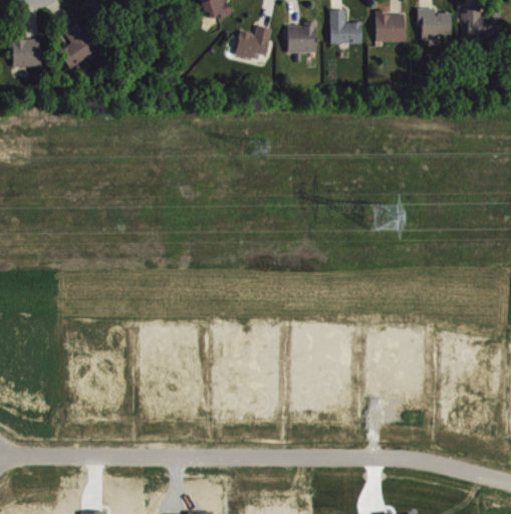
[(210,19),(231,13),(227,0),(199,0),(203,12),(208,11),(210,19)]
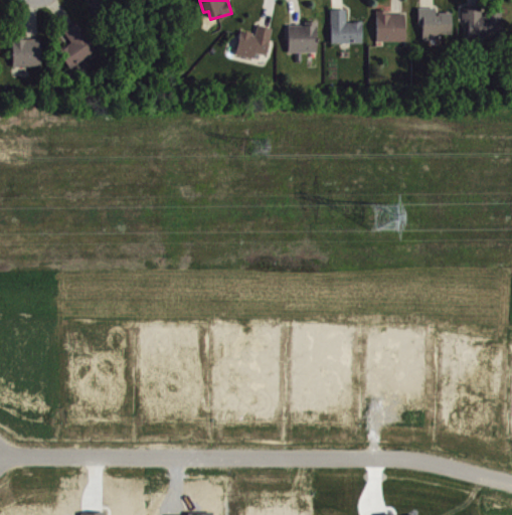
[(452,13),(436,14),(435,7),(418,8),(418,24),(421,24),(422,40),(441,39),(441,34),(452,33),(452,13)]
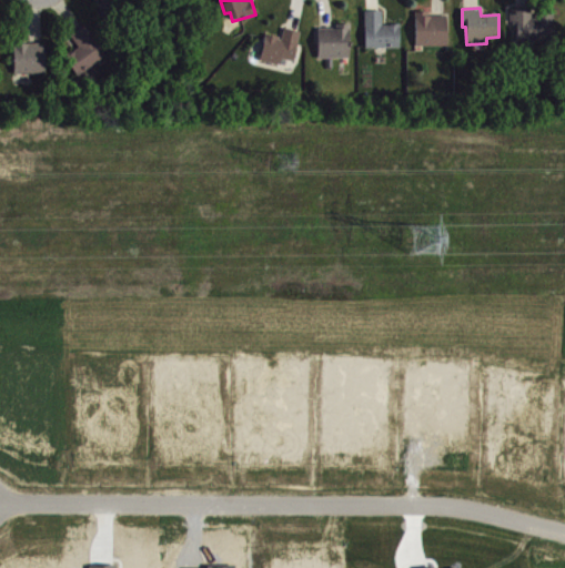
[(555,42),(554,13),(531,14),(531,8),(510,9),(511,43),(555,42)]
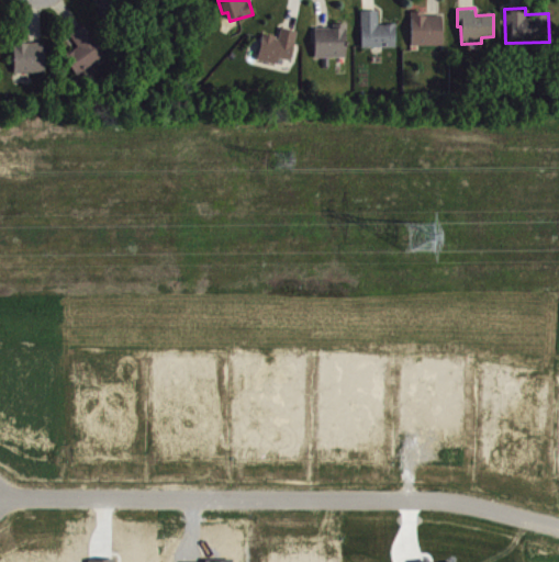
[(378,11),(361,11),(360,47),(395,47),(395,24),(378,24),(378,11)]
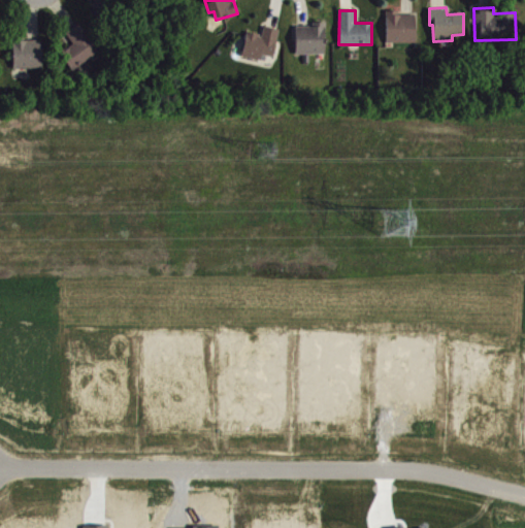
[(416,42),(415,12),(387,12),(387,42),(416,42)]
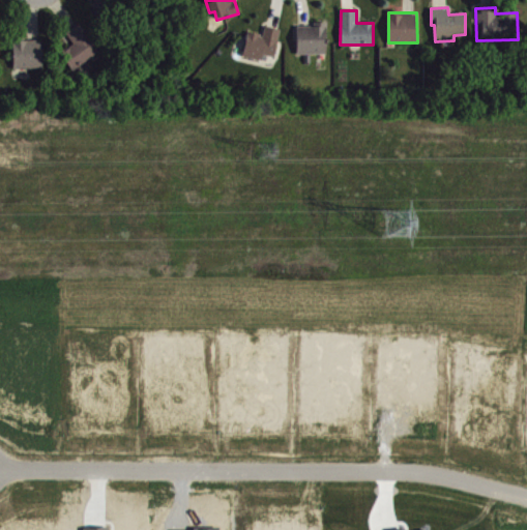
[(65,32),(74,46),(61,53),(71,69),(98,53),(80,23),(65,32)]
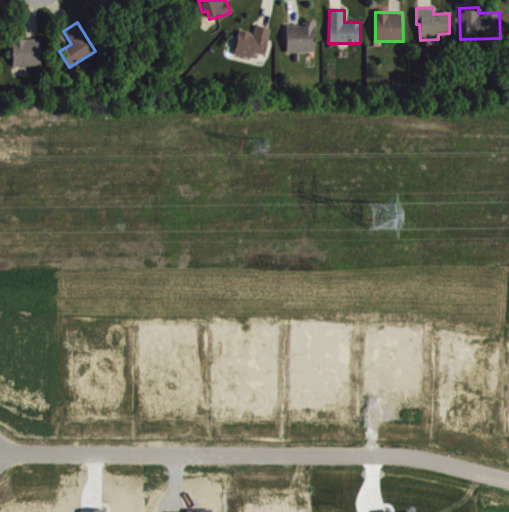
[(314,23),(287,24),(287,52),(315,52),(314,23)]
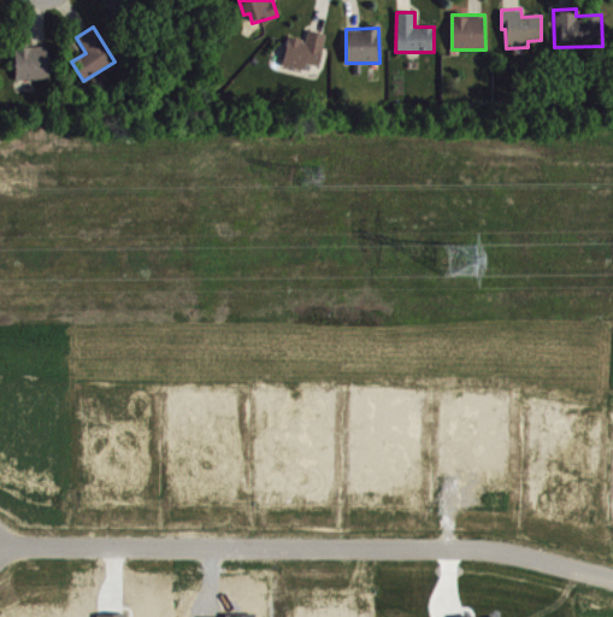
[(326,34),(308,30),(306,40),(289,36),(282,65),(305,70),(306,64),(318,66),(326,34)]
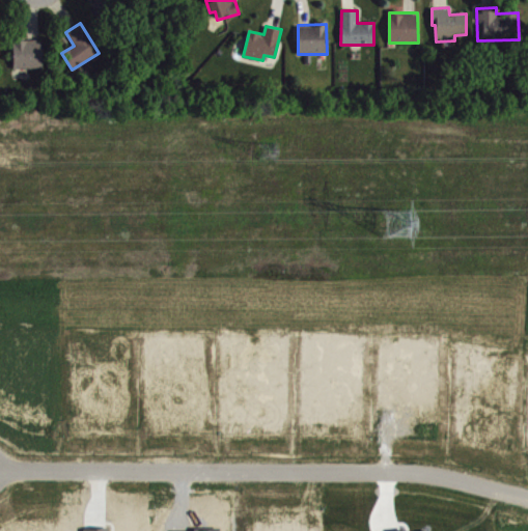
[(42,39),(12,40),(14,68),(43,67),(42,39)]
